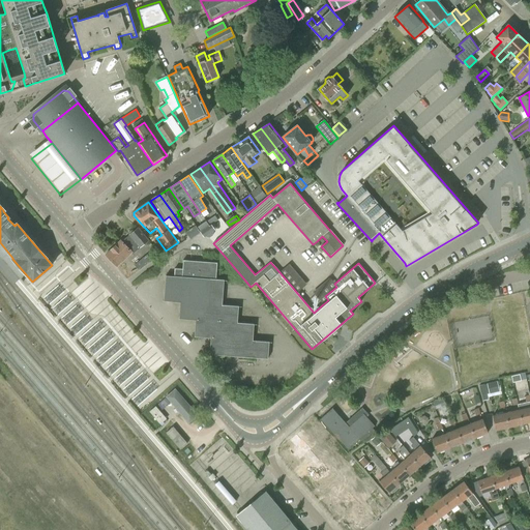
[(210,219),(200,225),(206,237),(216,232),(210,219)]
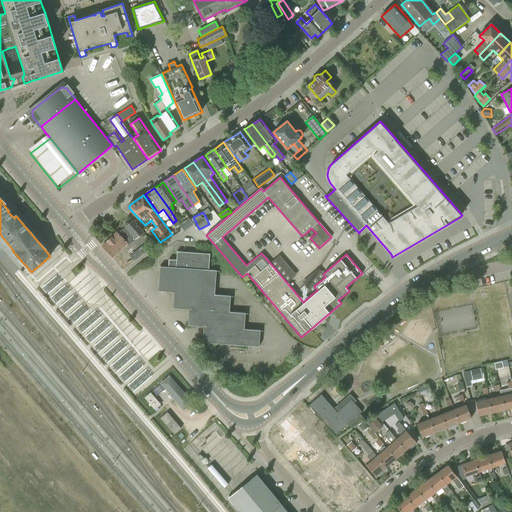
[(193,225),(189,218),(179,224),(184,231),(193,225)]
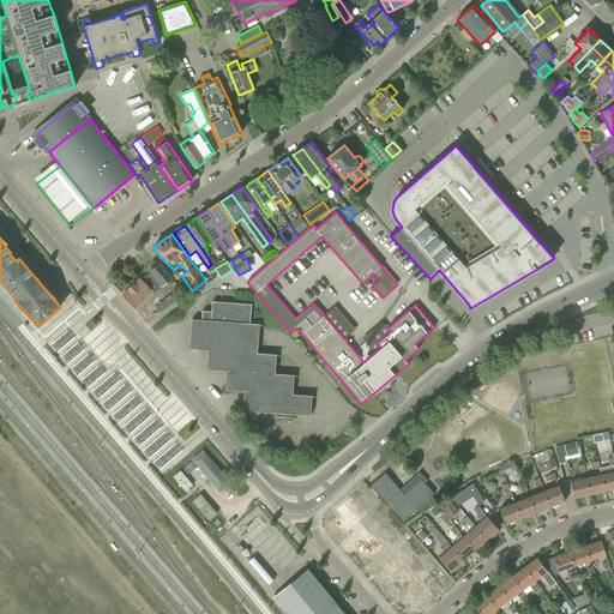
[(160,264),(151,271),(163,286),(172,278),(160,264)]
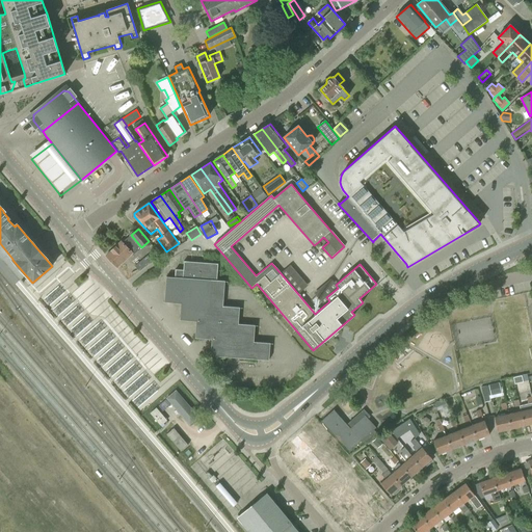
[(141,247),(131,235),(124,241),(134,254),(141,247)]
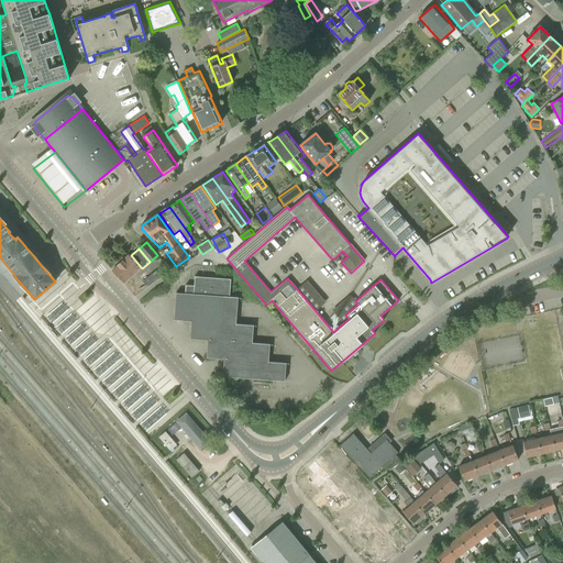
[(129,256),(112,272),(124,284),(140,268),(129,256)]
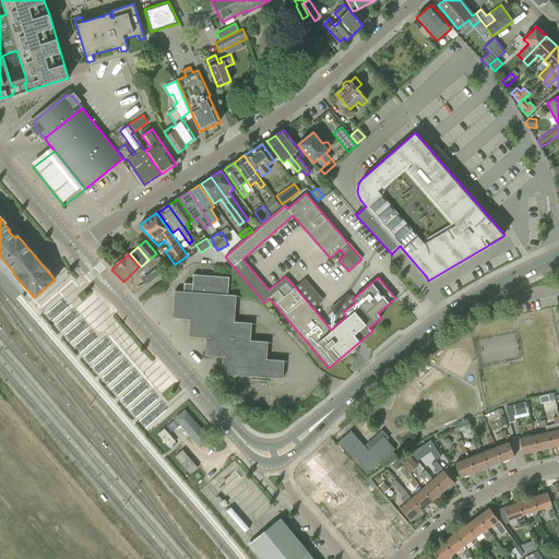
[(0,282),(14,299),(23,292),(26,288),(13,273),(13,272),(0,256),(0,282)]
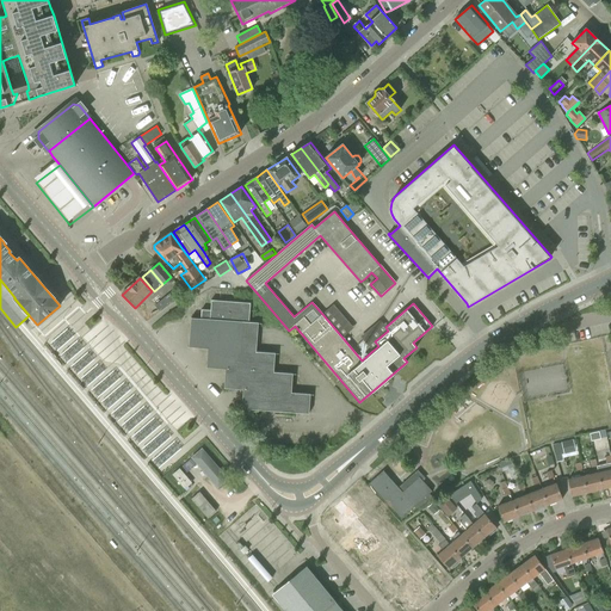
[(170,294),(155,306),(159,310),(173,298),(170,294)]
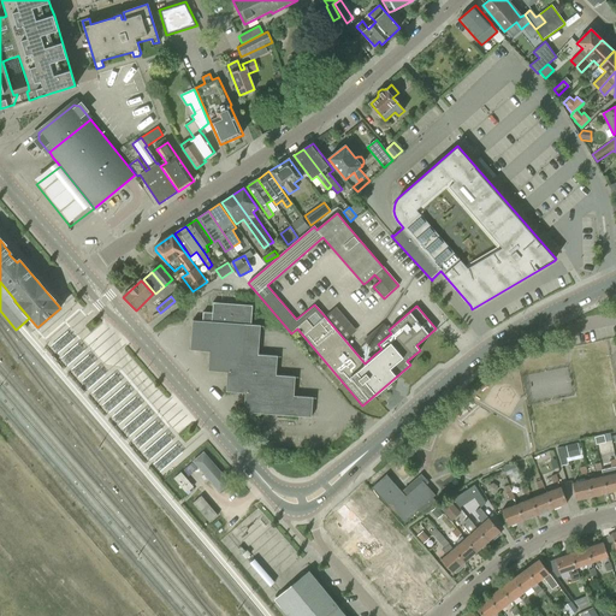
[(243,413),(312,418),(313,397),(294,396),(295,377),(276,375),(278,356),(259,355),(261,325),(252,325),(253,306),(213,302),(212,313),(203,312),(202,321),(193,320),(190,350),(209,351),(208,371),(227,372),(226,391),(244,392),(243,413)]
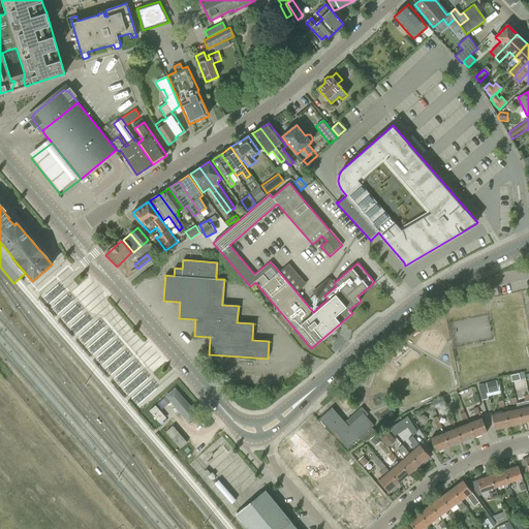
[(478,385),(483,400),(488,399),(487,397),(501,394),(498,380),(478,385)]
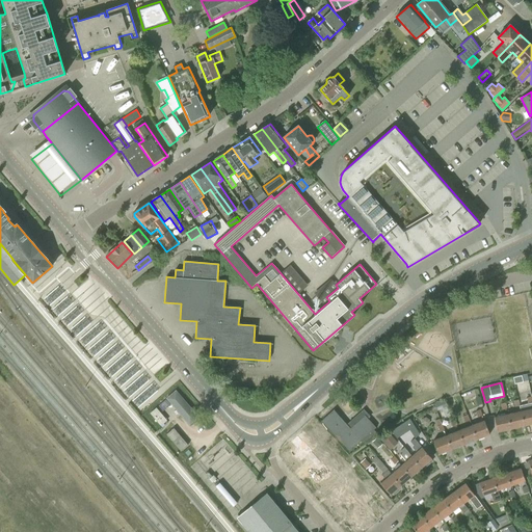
[(181,415),(189,425),(200,417),(176,390),(166,398),(181,415)]
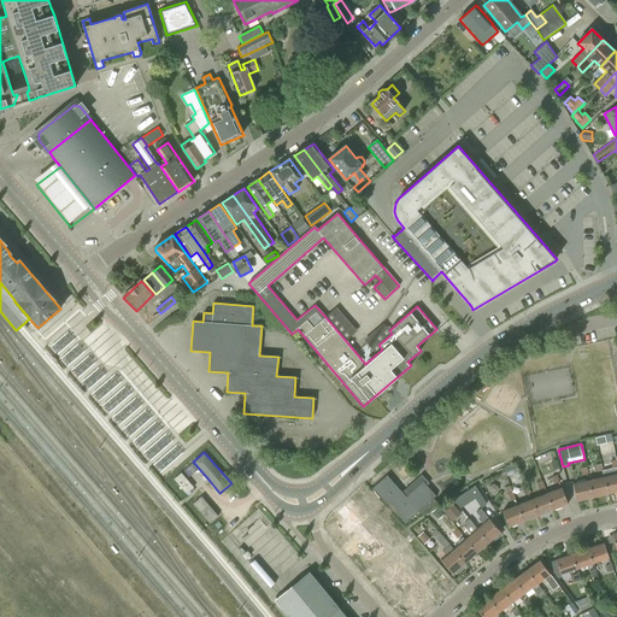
[(181,474),(174,480),(186,494),(193,488),(181,474)]
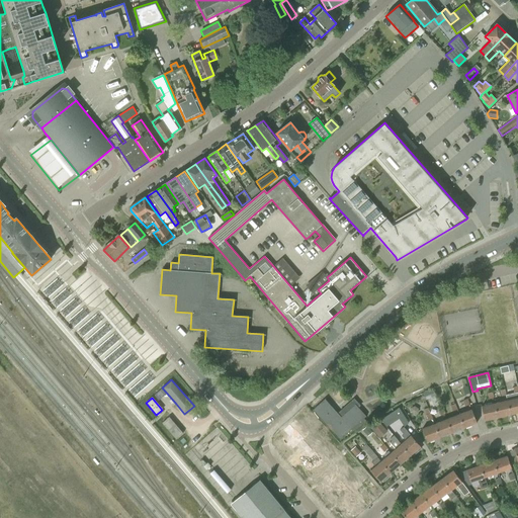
[(517,398),(508,401),(511,415),(517,413),(517,398)]
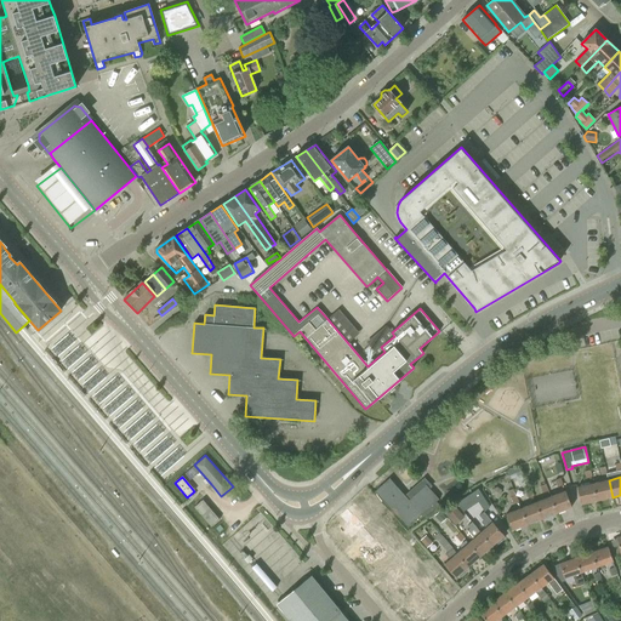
[(439,500),(429,490),(426,485),(409,500),(405,496),(396,485),(389,479),(375,491),(408,529),(423,514),(436,502),(439,500)]
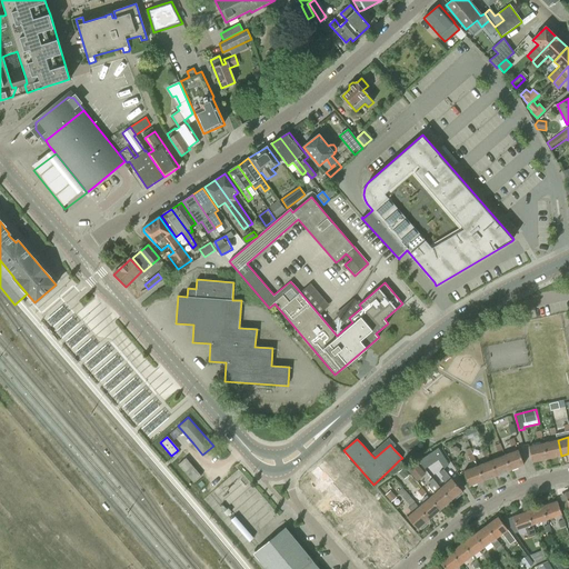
[(493,441),(497,451),(502,449),(498,439),(493,441)]
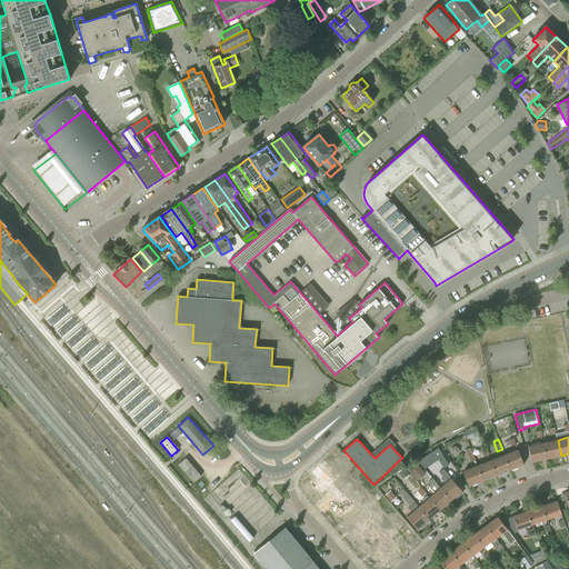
[(558,440),(543,442),(547,459),(561,456),(558,440)]
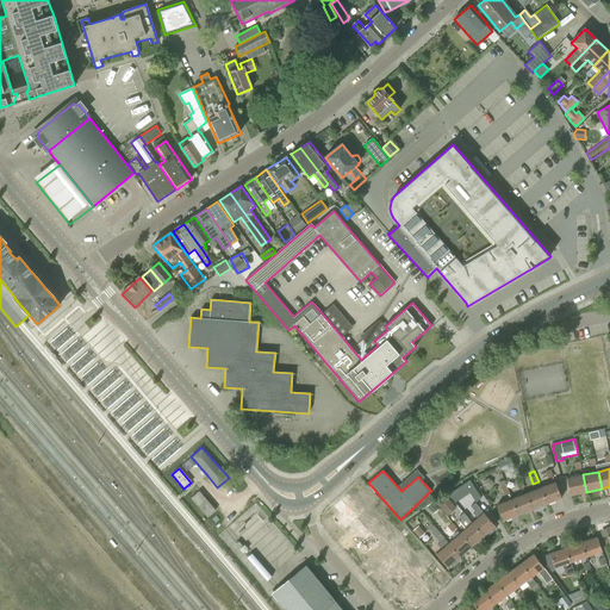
[(586,492),(583,474),(567,478),(572,495),(586,492)]
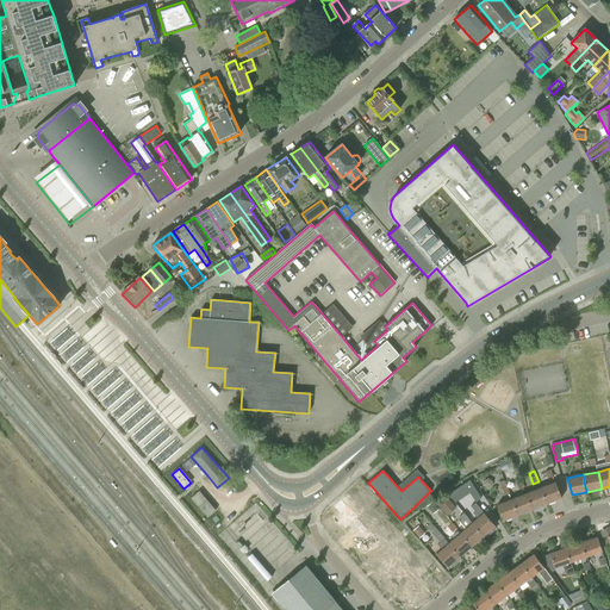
[(472,497),(478,492),(470,479),(449,493),(455,503),(470,492),(472,497)]
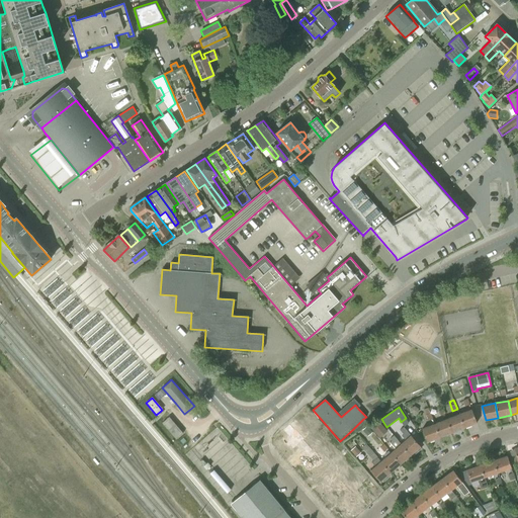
[(424,410),(428,421),(433,419),(429,408),(424,410)]
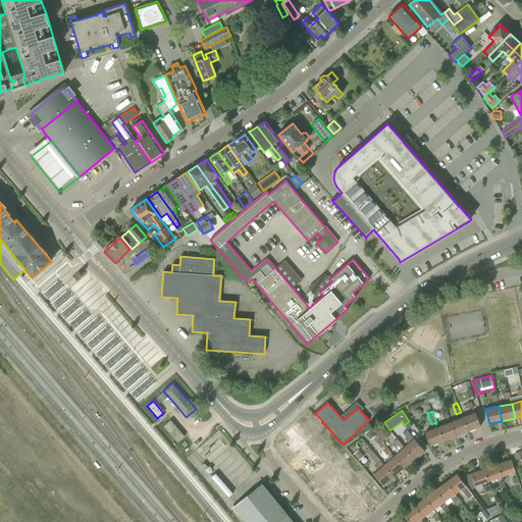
[(475,413),(463,418),(468,431),(481,427),(475,413)]
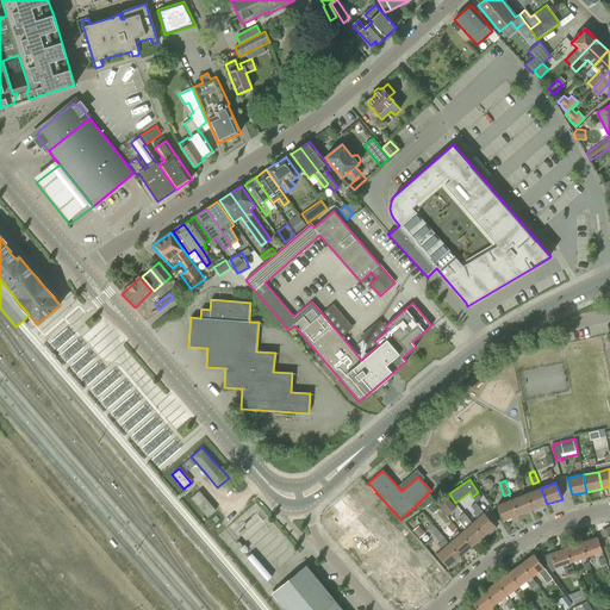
[(541,489),(527,493),(533,510),(547,504),(541,489)]
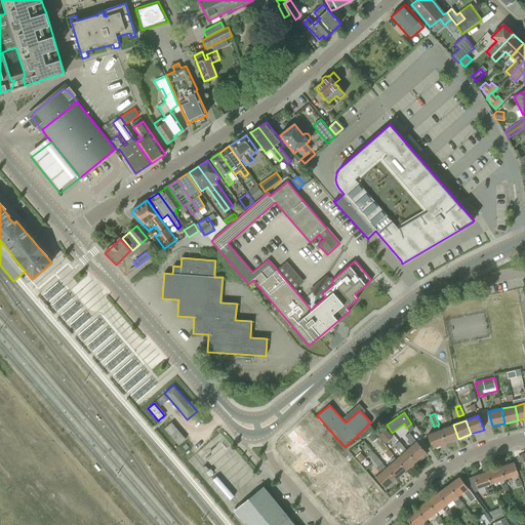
[(171,422),(164,429),(178,445),(186,440),(171,422)]
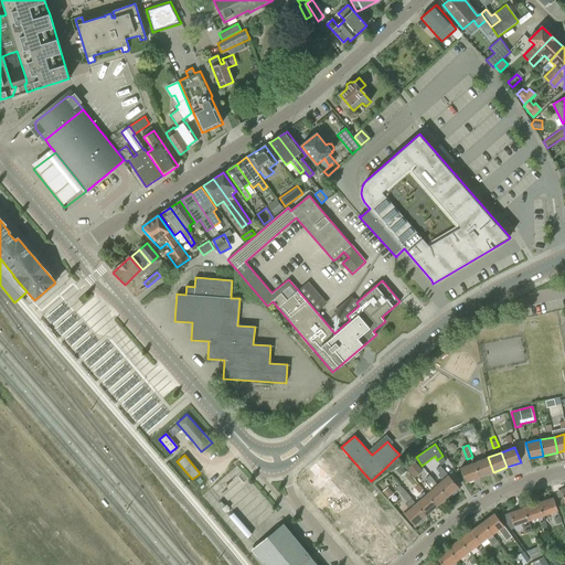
[(488,457),(473,462),(479,478),(493,472),(488,457)]
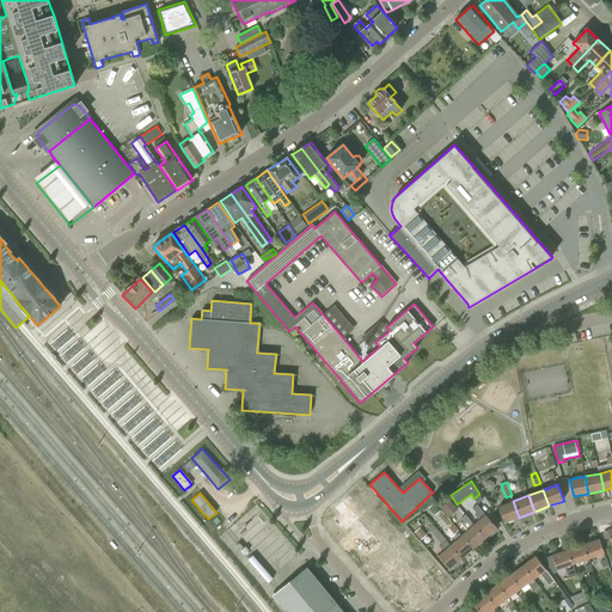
[(519,518),(513,501),(499,507),(505,522),(519,518)]
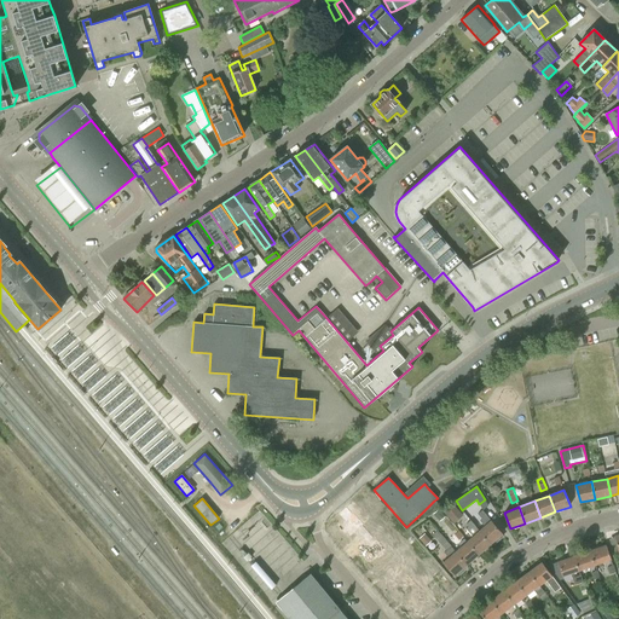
[(340,525),(351,538),(368,524),(357,510),(340,525)]
